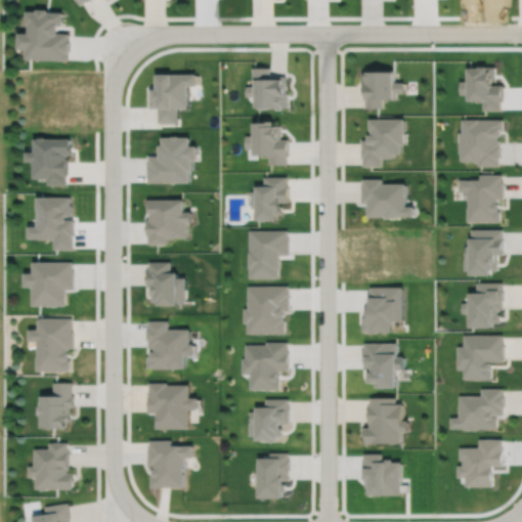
[(25,10),(24,25),(27,25),(26,33),(16,32),(15,48),(25,48),(24,58),(67,60),(67,52),(68,52),(69,42),(67,42),(68,34),(56,33),(56,26),(60,26),(61,12),(45,11),(45,9),(35,8),(35,11),(25,10)]
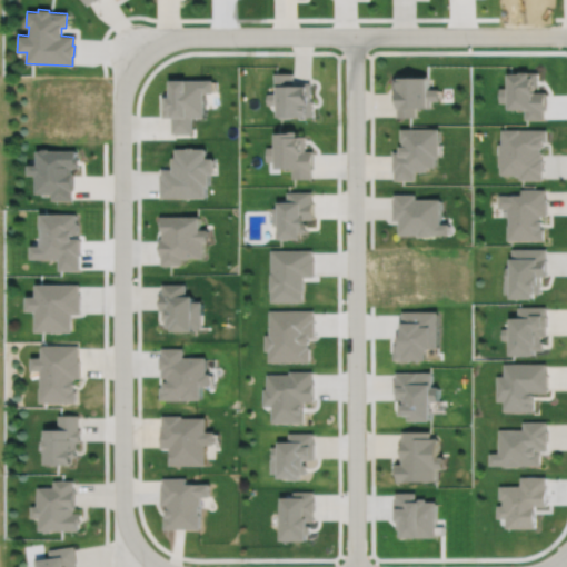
[(274,73),(274,89),(275,89),(275,95),(266,95),(266,106),(277,106),(277,119),(290,119),(290,117),(311,117),(311,101),(310,101),(310,83),(292,83),(292,73),(274,73)]
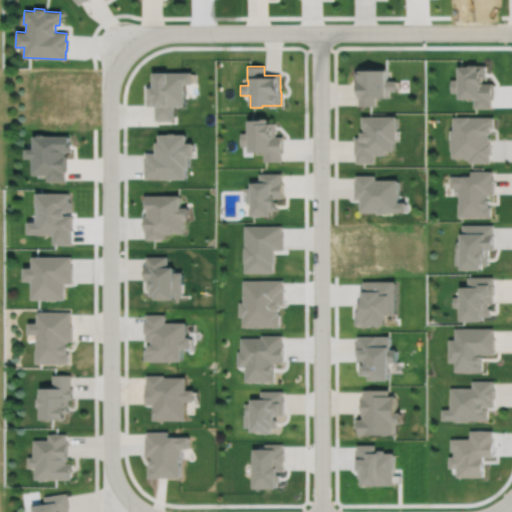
[(458,68),(458,81),(450,81),(450,93),(458,93),(458,99),(473,99),(473,109),(489,109),(489,100),(491,100),(491,84),(482,84),(482,79),(484,79),(484,67),(478,67),(478,66),(469,66),(469,68),(458,68)]
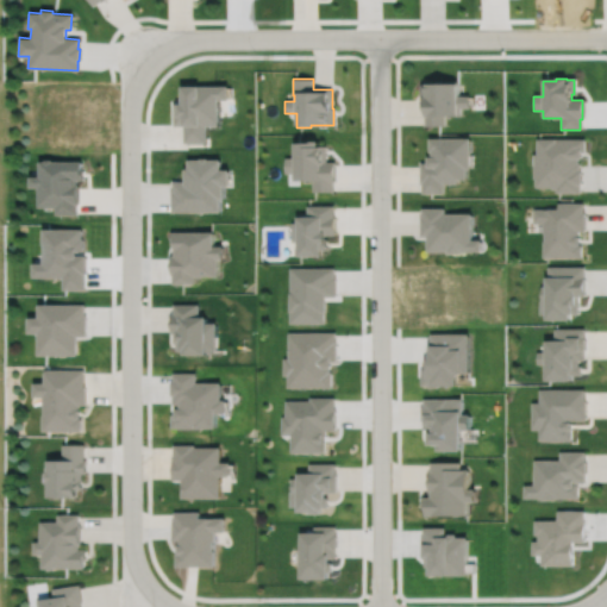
[(426,83),(426,85),(420,85),(420,100),(421,100),(421,116),(424,116),(424,126),(444,126),(444,116),(460,116),(460,108),(469,108),(469,97),(457,97),(457,82),(426,83)]
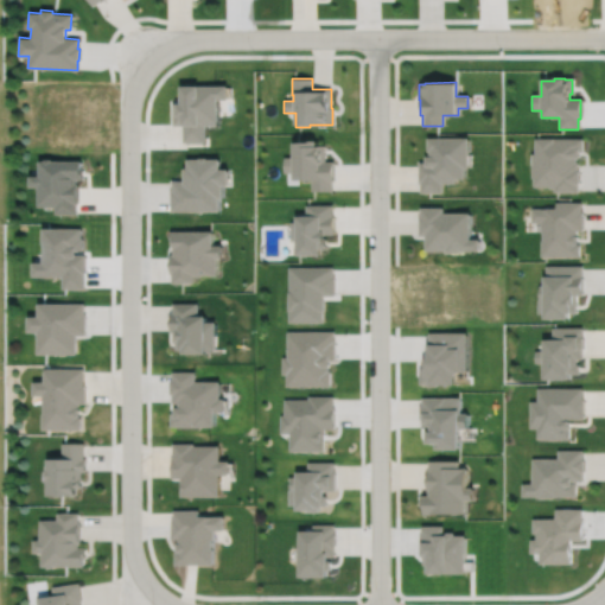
[(172,104),(172,126),(182,126),(182,142),(204,142),(204,126),(217,126),(217,100),(227,100),(227,86),(199,86),(182,86),(182,97),(178,97),(178,103),(177,103),(177,104),(172,104)]
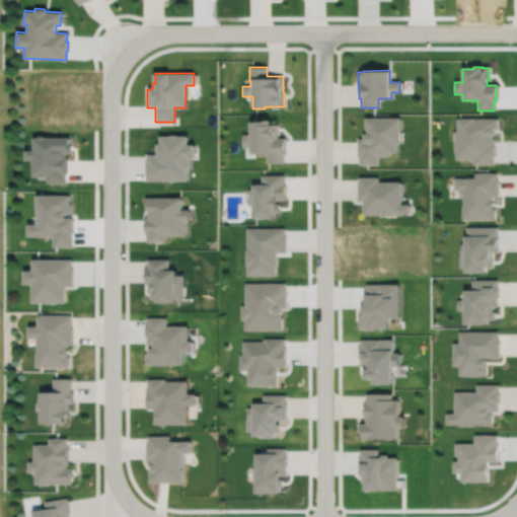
[(365,118),(365,130),(366,130),(366,134),(364,134),(364,140),(357,140),(357,157),(359,157),(359,165),(377,165),(377,157),(388,157),(388,153),(396,153),(396,144),(399,144),(399,119),(365,118)]
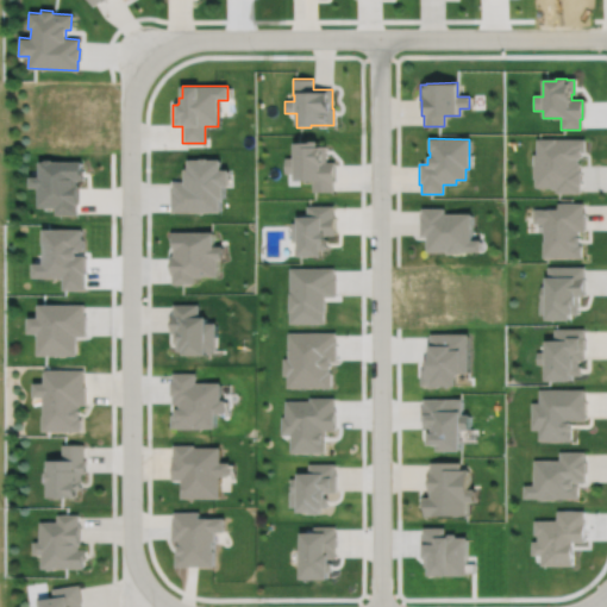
[(536,139),(536,155),(532,155),(532,179),(533,179),(533,188),(555,188),(555,193),(579,193),(579,185),(581,185),(581,171),(579,171),(579,163),(577,163),(577,158),(581,158),(581,152),(584,152),(584,139),(536,139)]
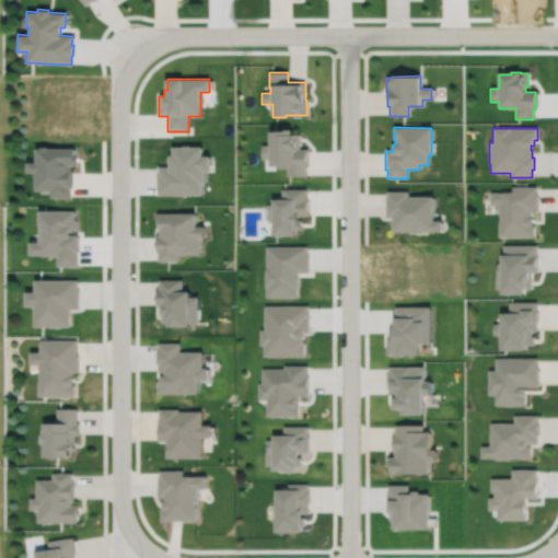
[(260,146),(260,160),(270,160),(271,166),(287,165),(287,176),(305,176),(305,167),(307,167),(307,150),(300,150),(300,135),(292,135),(292,129),(283,129),(283,131),(270,131),(271,146),(260,146)]
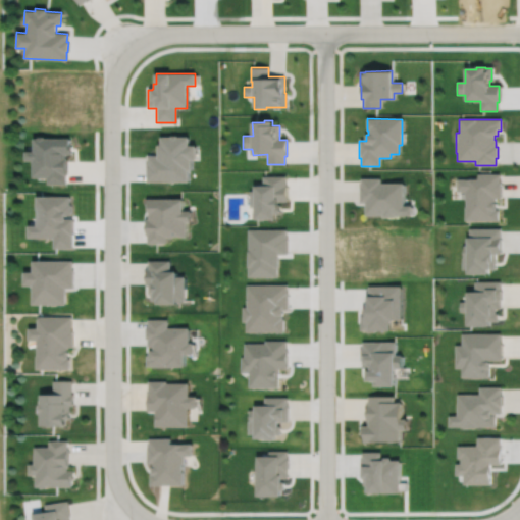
[(160,138),(160,145),(157,145),(157,156),(148,156),(148,165),(146,165),(146,183),(187,183),(187,170),(191,170),(191,160),(196,160),(196,146),(188,146),(188,137),(177,137),(170,137),(160,138)]
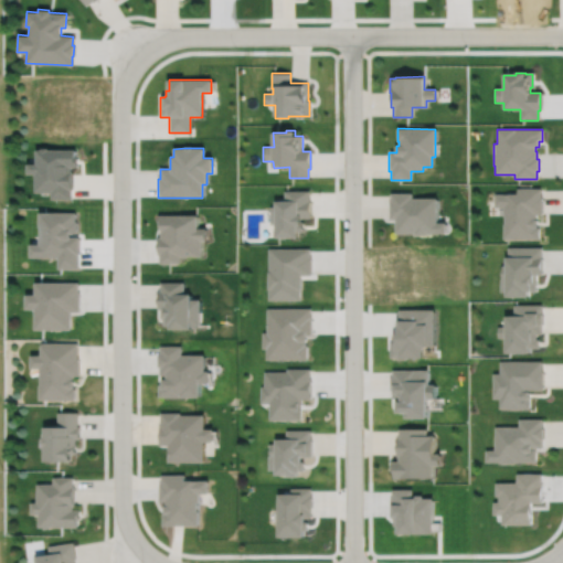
[(35,150),(35,165),(27,165),(27,174),(33,174),(33,193),(50,193),(50,200),(70,200),(70,191),(72,191),(72,189),(73,189),(73,174),(72,174),(72,171),(70,171),(70,167),(77,167),(77,158),(74,158),(74,150),(48,150),(48,149),(40,149),(40,150),(35,150)]
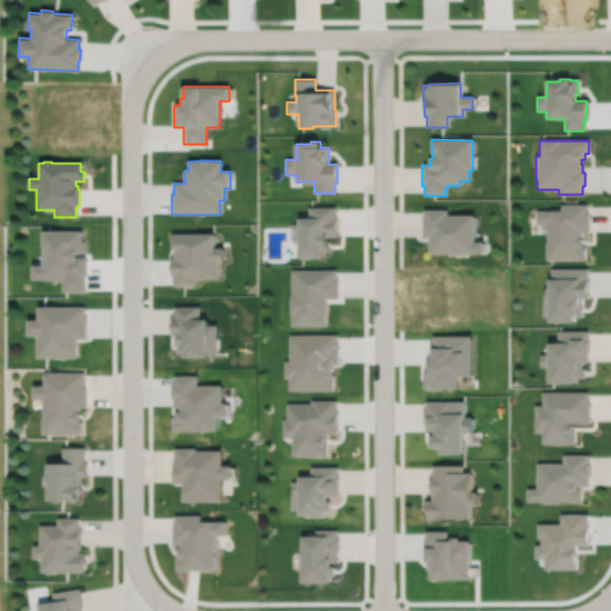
[(536,211),(536,225),(545,225),(545,235),(546,235),(546,243),(545,243),(545,260),(584,260),(584,248),(582,248),(582,239),(581,239),(581,234),(587,234),(587,215),(586,215),(586,205),(561,205),(561,212),(536,211)]
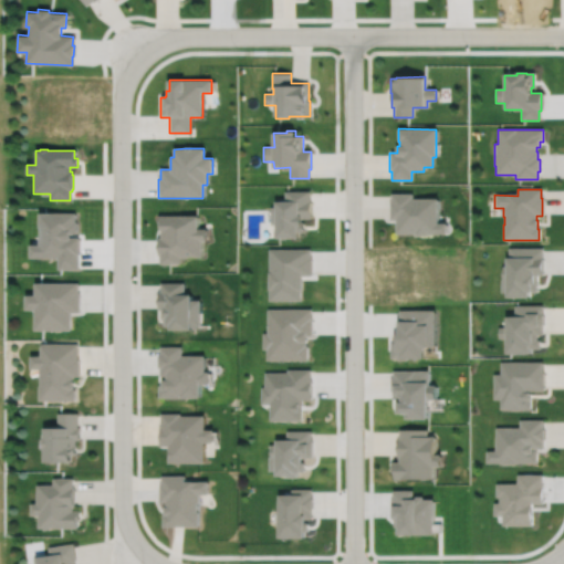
[(270,208),(270,226),(274,226),(274,238),(277,238),(277,239),(299,239),(299,232),(304,232),(304,223),(302,223),(302,219),(311,219),(311,201),(310,201),(310,192),(284,192),(284,202),(277,202),(277,208),(270,208)]
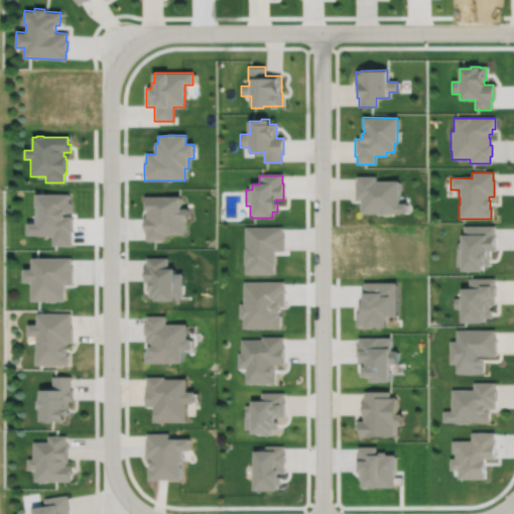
[(357,177),(357,184),(355,184),(356,201),(361,201),(361,214),(379,214),(379,216),(391,216),(391,214),(407,214),(407,205),(399,205),(398,181),(376,181),(376,176),(357,177)]
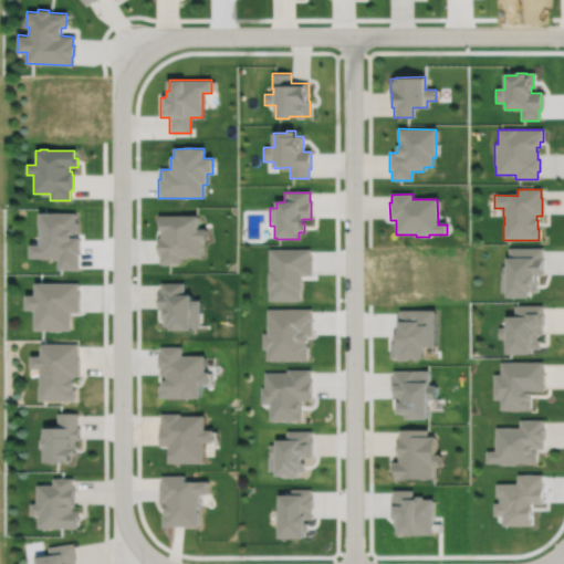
[(38,213),(39,246),(29,246),(29,259),(56,258),(56,270),(75,270),(75,256),(77,256),(77,238),(69,238),(69,235),(75,233),(75,222),(74,222),(74,213),(38,213)]
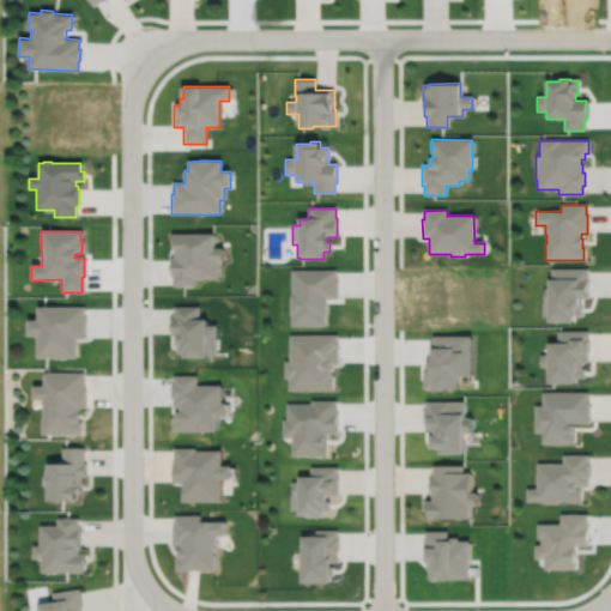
[(171,235),(171,247),(175,247),(175,259),(171,259),(171,277),(173,277),(173,286),(195,286),(195,279),(218,279),(218,261),(223,261),(223,249),(215,249),(215,235),(171,235)]
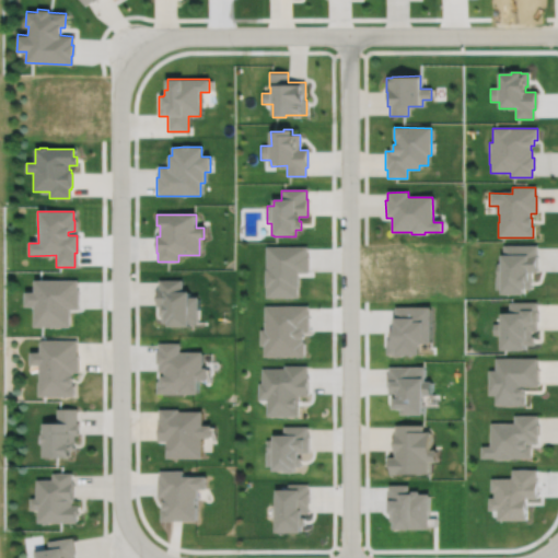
[(502,246),(502,256),(501,256),(501,265),(496,265),(496,290),(502,290),(502,295),(524,295),(524,290),(527,290),(531,290),(531,274),(537,274),(537,256),(536,256),(536,246),(502,246)]
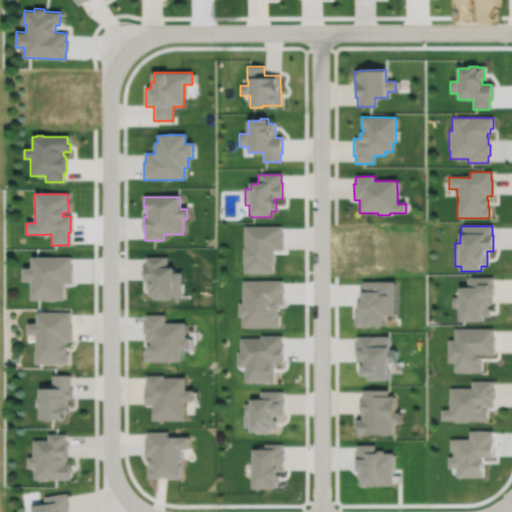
[(243,227),(243,274),(272,274),(272,264),(273,264),(273,251),(282,251),(282,235),(281,235),(281,227),(243,227)]
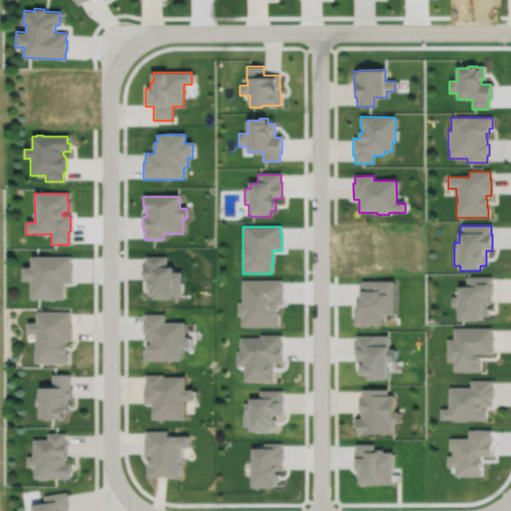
[(31,258),(31,269),(23,269),(23,282),(31,282),(32,301),(63,300),(63,285),(72,284),(72,267),(70,267),(70,258),(31,258)]
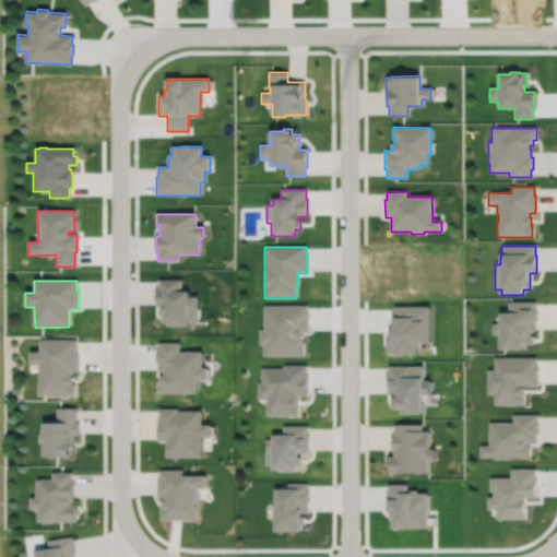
[(158,281),(158,289),(156,289),(156,307),(161,307),(161,323),(168,323),(168,327),(189,327),(189,324),(197,324),(197,298),(189,297),(189,293),(180,293),(181,281),(158,281)]
